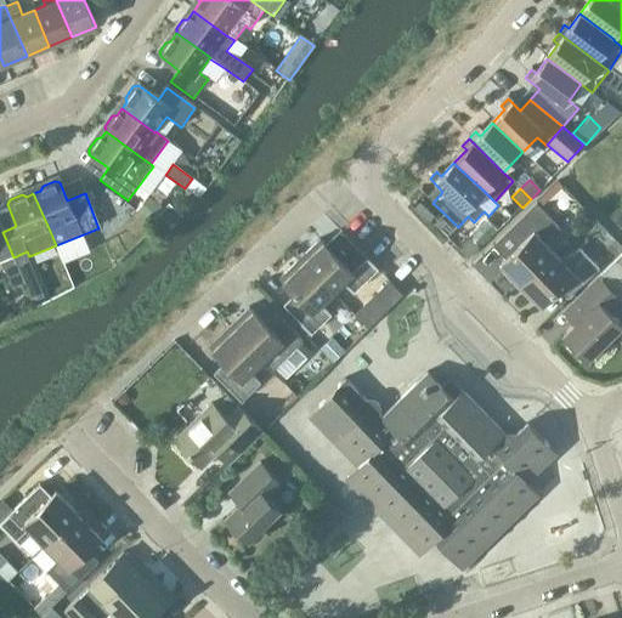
[(147,198),(136,213),(153,224),(164,210),(147,198)]
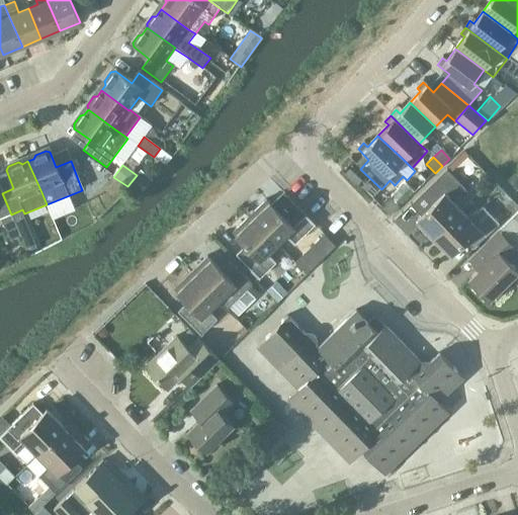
[(430,241),(460,211),(452,203),(465,190),(446,170),(423,192),(434,203),(417,221),(421,226),(418,228),(430,241)]
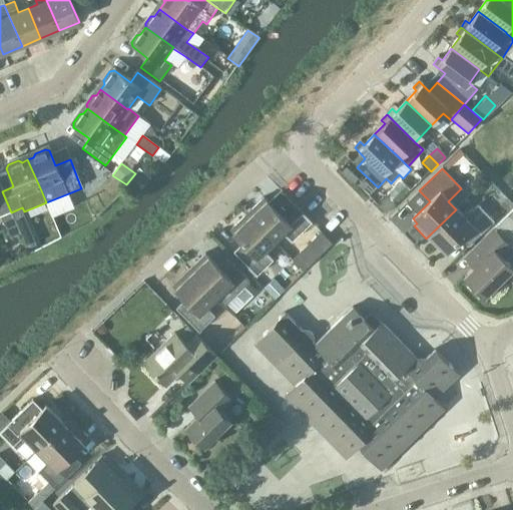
[(96,188),(110,199),(121,185),(107,174),(96,188)]
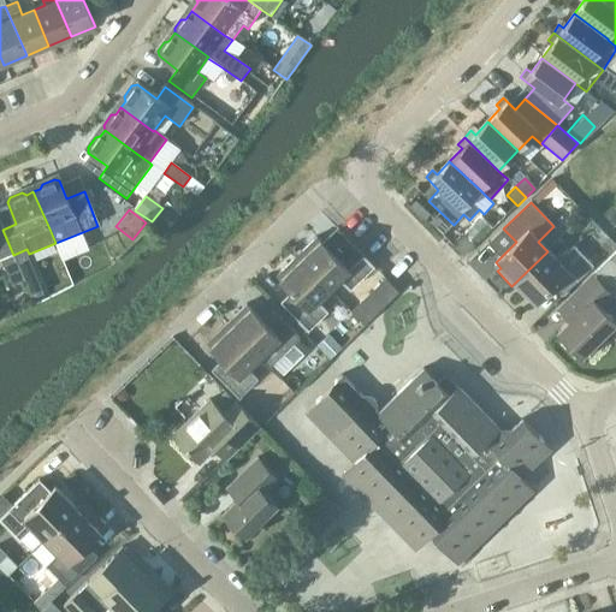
[(0,260),(13,255),(3,230),(0,230),(0,260)]
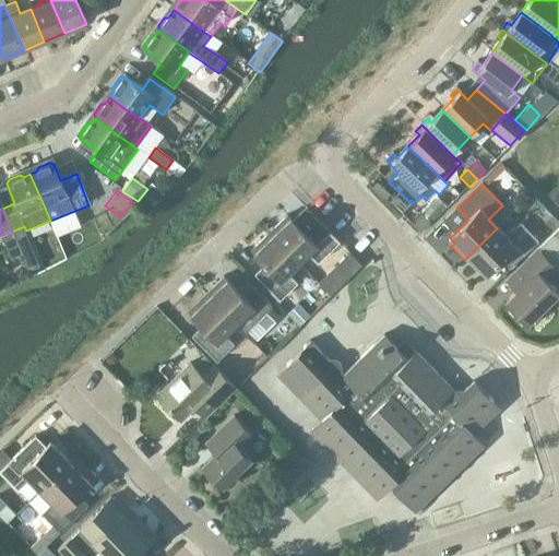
[(430,223),(420,214),(411,224),(419,234),(430,223)]
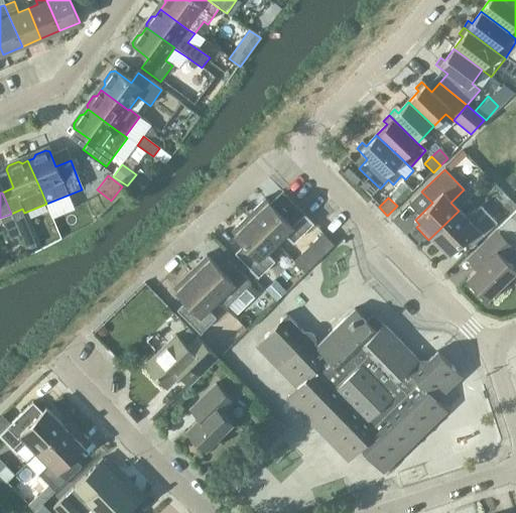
[(248,217),(275,244),(285,235),(293,243),(312,225),(295,208),(283,219),(268,203),(267,204),(265,201),(248,217)]
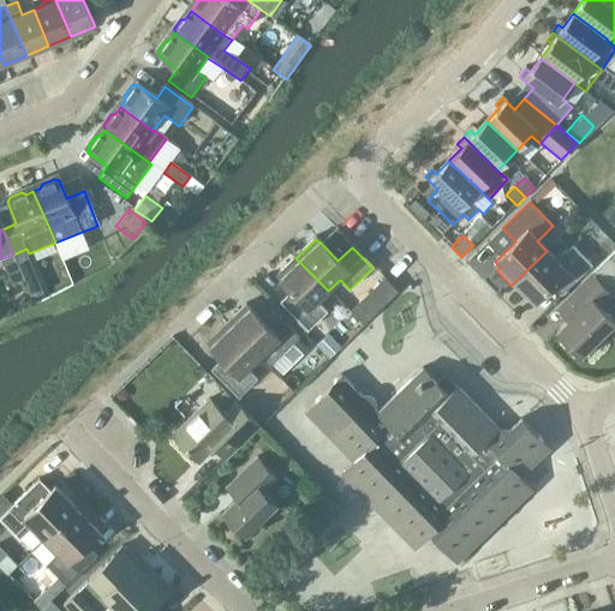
[(547,251),(511,286),(526,300),(529,298),(533,303),(555,282),(565,293),(592,267),(572,246),(556,262),(547,251)]
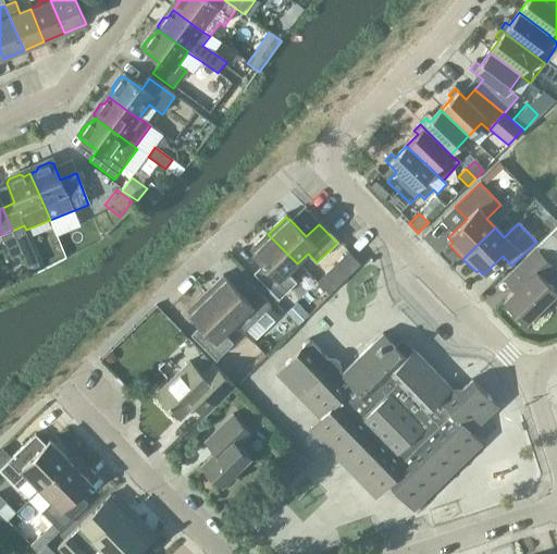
[(556,230),(535,250),(553,268),(556,263),(556,230)]
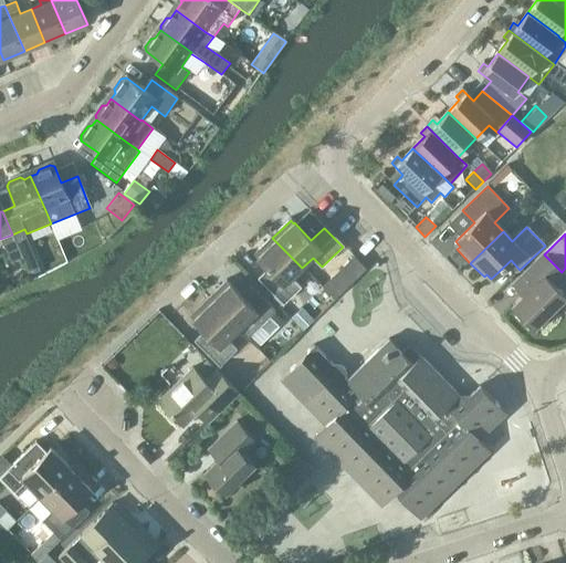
[(302,268),(272,238),(254,256),(257,259),(274,277),(264,285),(283,304),(301,288),(291,279),(302,268)]
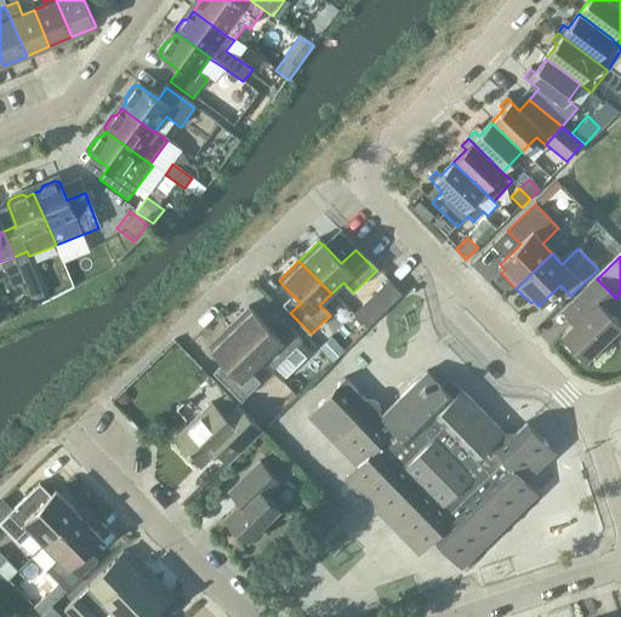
[(38,279),(24,285),(33,302),(45,297),(38,279)]
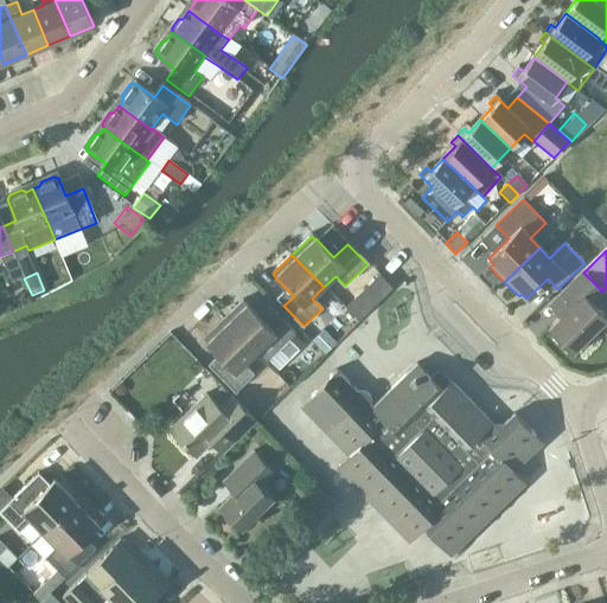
[(598,337),(593,332),(606,319),(592,305),(604,293),(602,292),(583,273),(561,295),(572,306),(549,328),(573,352),(579,346),(583,351),(598,337)]
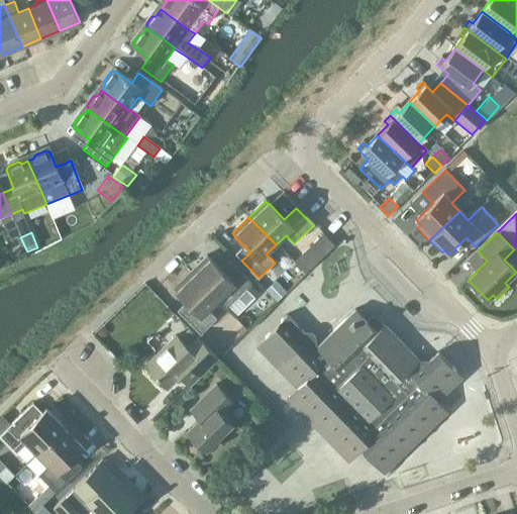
[(323,234),(308,248),(320,261),(334,245),(323,234)]
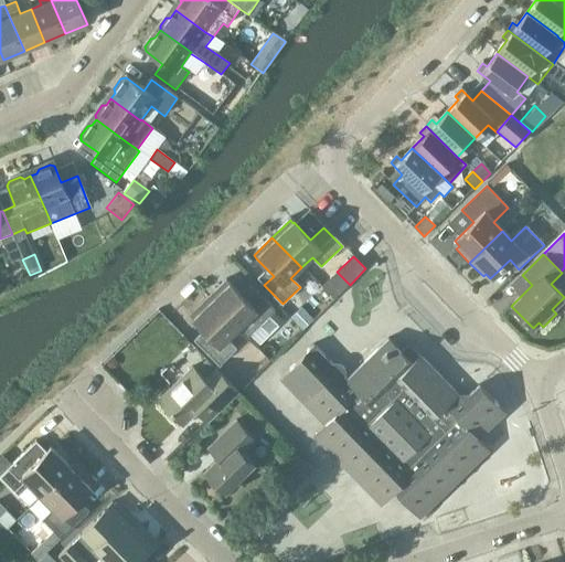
[(237,329),(237,330),(246,339),(275,311),(256,293),(246,301),(226,282),(208,299),(237,329)]
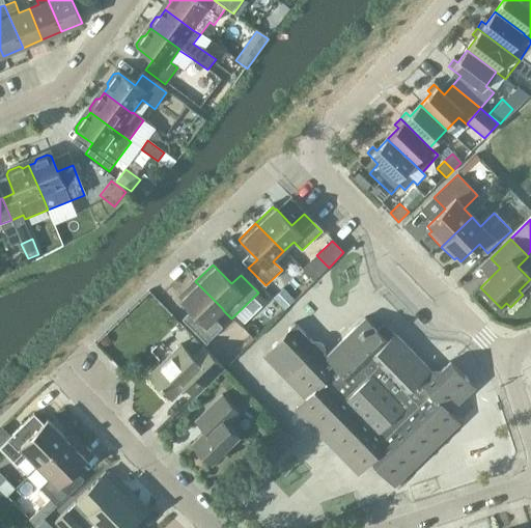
[(296,304),(324,335),(357,304),(329,274),(296,304)]
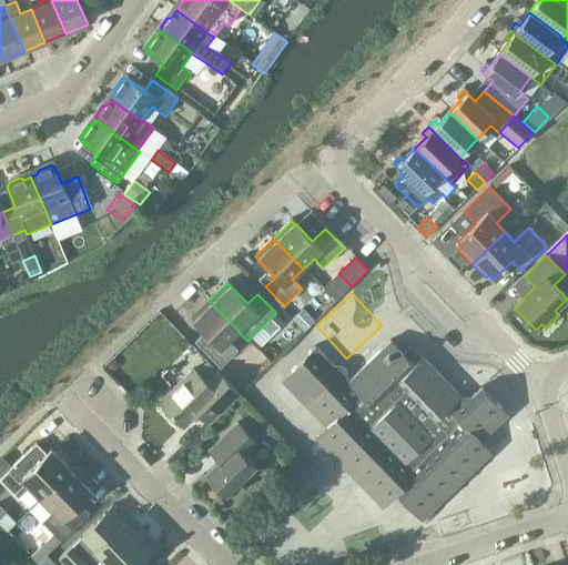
[(239,331),(209,301),(191,319),(211,340),(202,349),(220,369),(237,351),(229,342),(239,332),(239,331)]
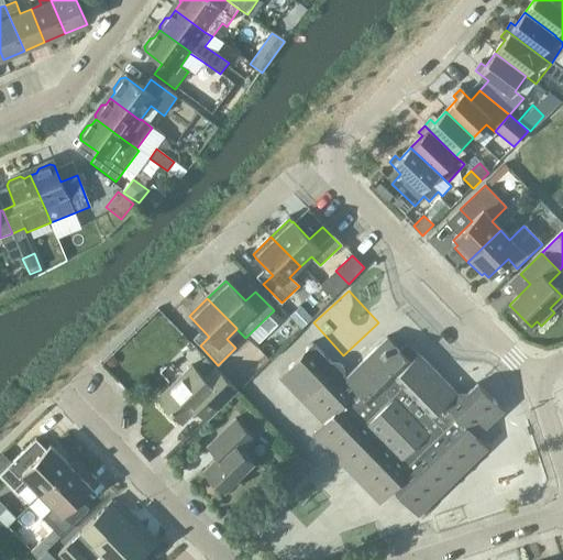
[(311,319),(299,307),(289,318),(300,330),(311,319)]
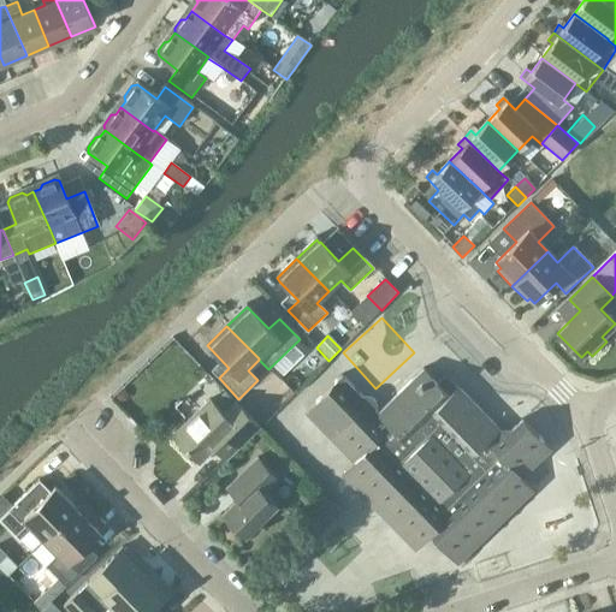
[(445,375),(444,376),(437,384),(424,370),(379,414),(342,376),(304,414),(330,438),(354,463),(341,475),(415,551),(430,536),(456,565),(533,491),(521,479),(550,450),(522,421),(502,441),(496,434),(499,432),(445,375)]
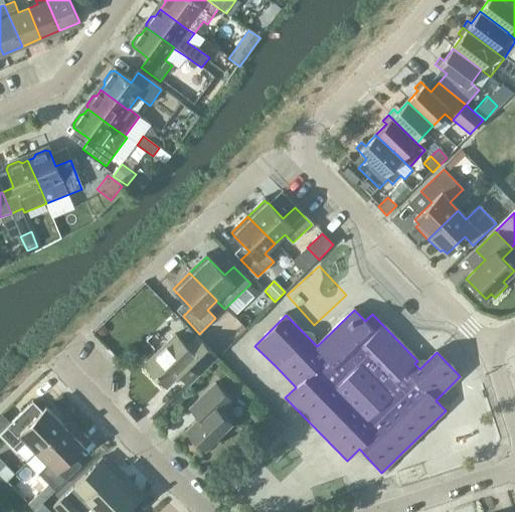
[(216,358),(196,338),(186,348),(175,336),(145,366),(166,388),(178,375),(188,385),(216,358)]
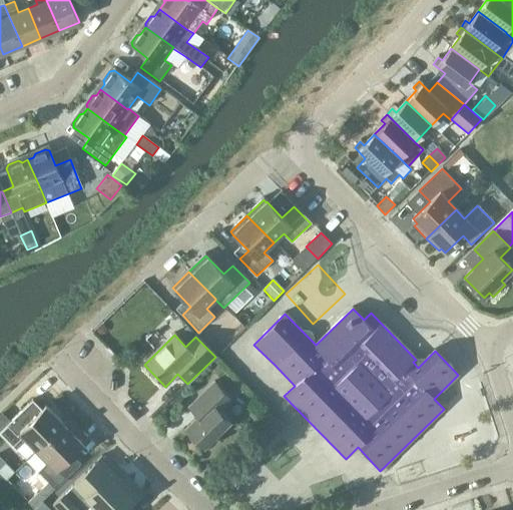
[(230,423),(219,412),(230,401),(214,384),(188,409),(197,417),(185,429),(203,448),(230,423)]
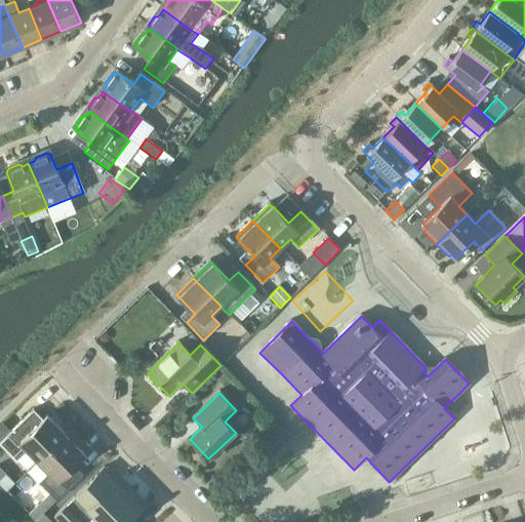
[(39,462),(65,436),(46,416),(38,425),(29,415),(0,442),(0,443),(16,460),(28,450),(39,462)]
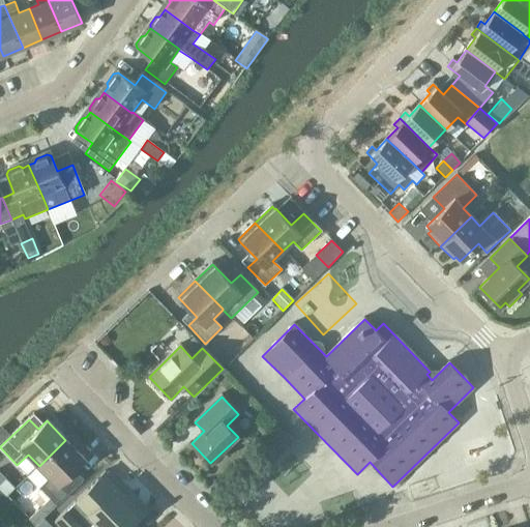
[(0,430),(0,446),(10,437),(2,429),(0,430)]
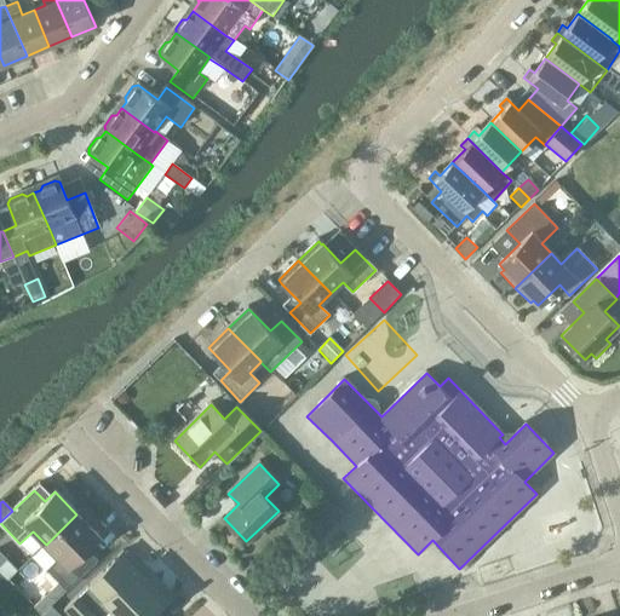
[(80,511),(76,514),(46,545),(59,558),(46,571),(67,592),(92,566),(81,554),(98,536),(92,530),(96,527),(80,511)]
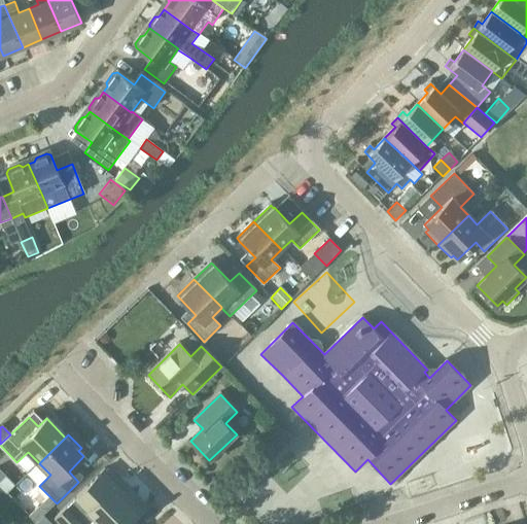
[(299,455),(276,472),(266,458),(241,478),(254,495),(265,487),(277,503),(314,475),(299,455)]
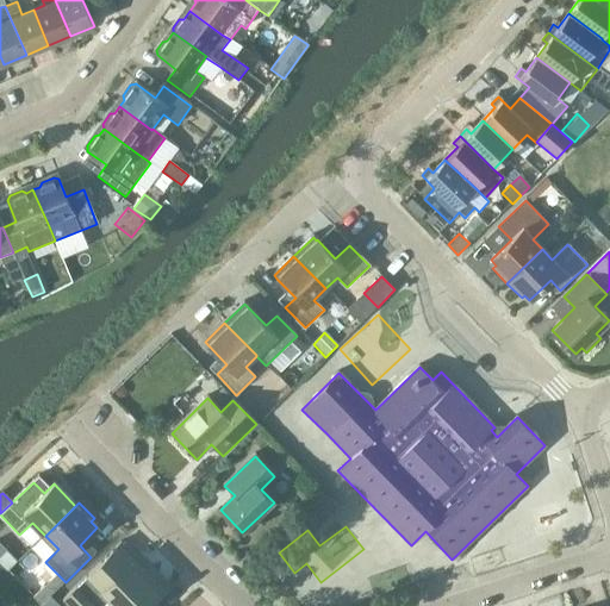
[(0,564),(2,567),(6,572),(16,562),(0,545),(0,564)]
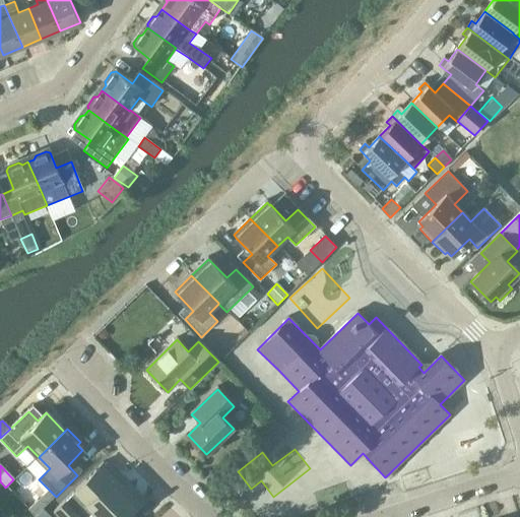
[(123,492),(110,478),(98,491),(87,479),(54,512),(58,516),(89,516),(94,512),(99,516),(125,516),(128,514),(129,516),(131,516),(142,505),(126,490),(123,492)]
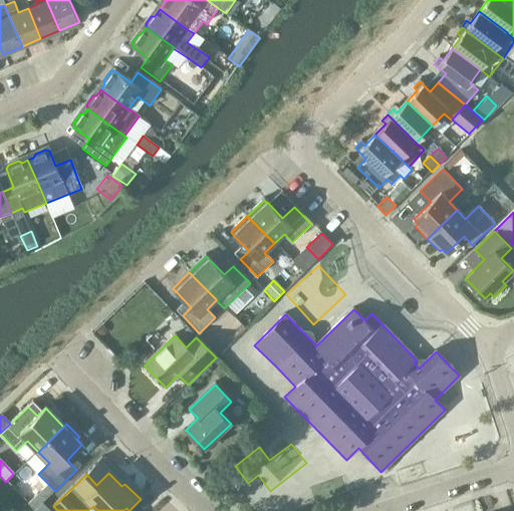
[(35,510),(44,501),(37,494),(27,504),(33,510),(35,510)]
